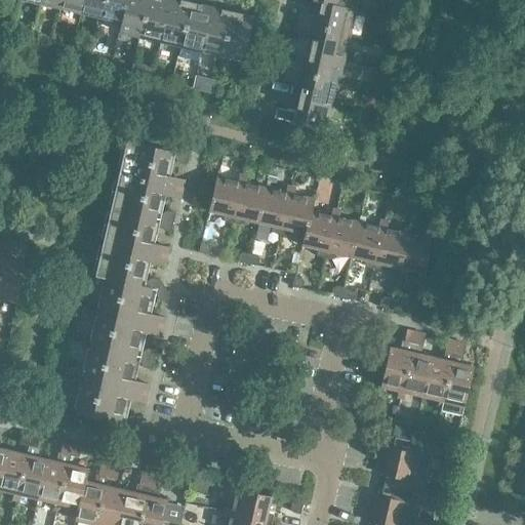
[(59,8),(62,0),(40,0),(39,4),(59,8)]
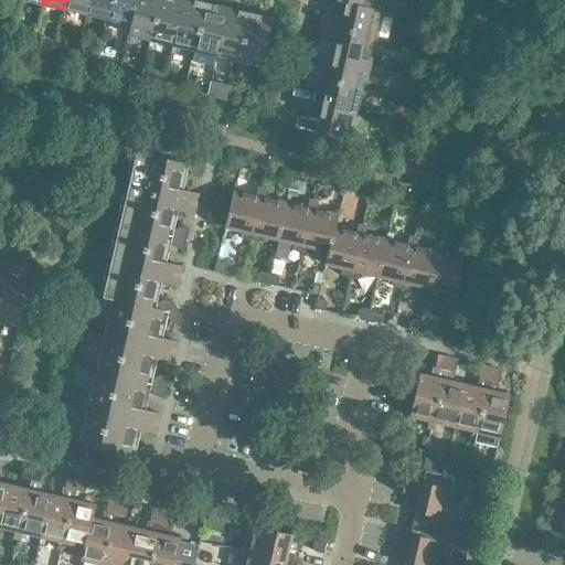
[(86,14),(89,0),(66,0),(64,9),(86,14)]
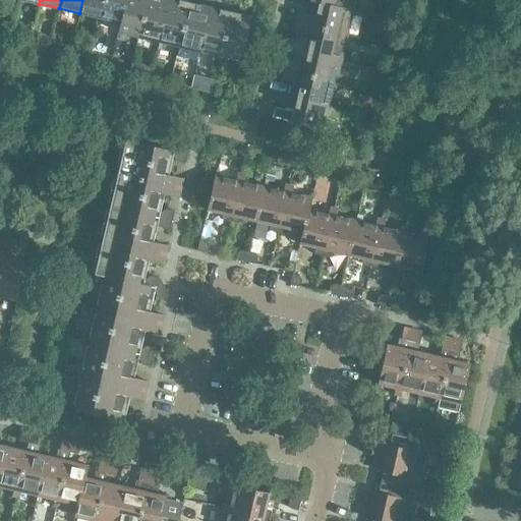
[(100,18),(104,0),(82,0),(79,13),(100,18)]
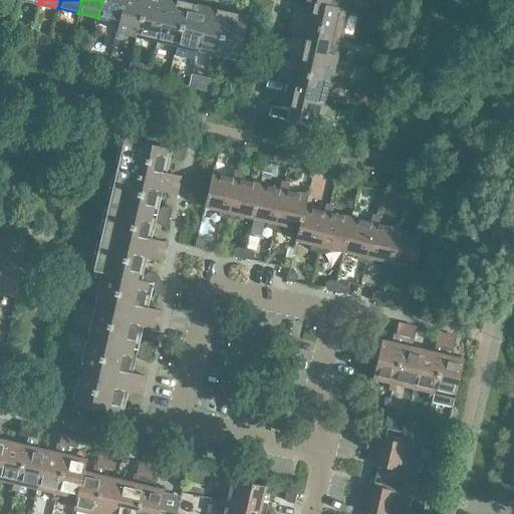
[(102,0),(98,18),(118,22),(116,31),(117,32),(124,0),(102,0)]
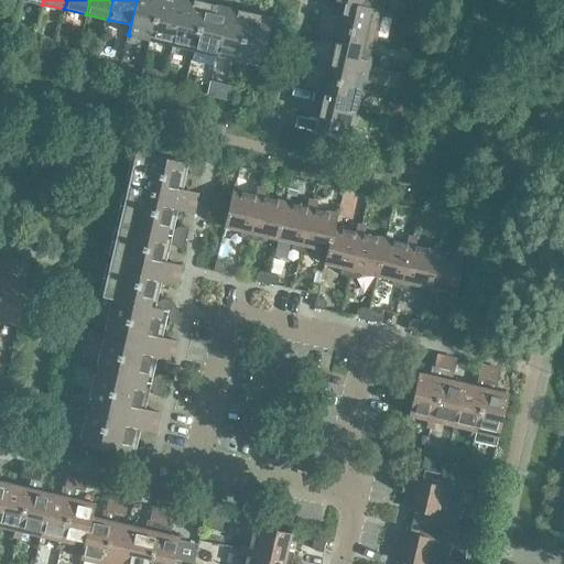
[(150,40),(159,0),(137,0),(129,35),(150,40)]
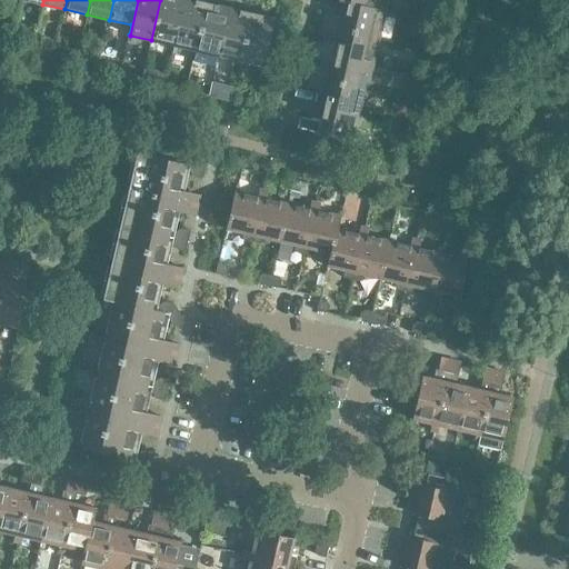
[(173,46),(183,0),(160,0),(151,40),(173,46)]
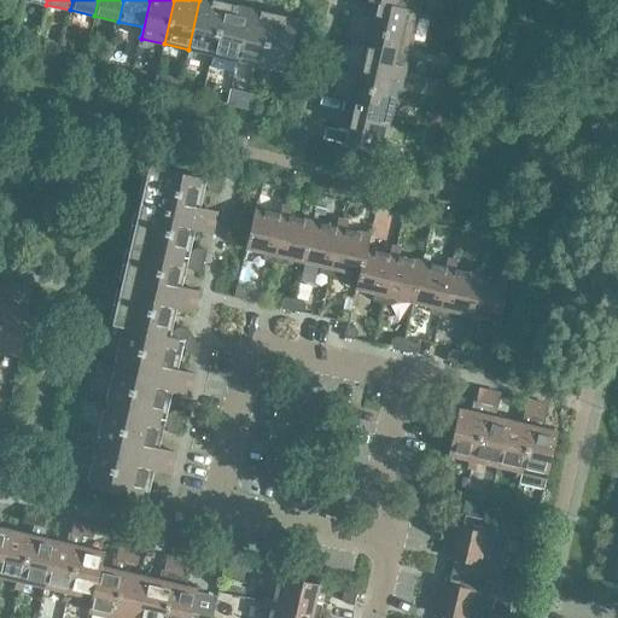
[(213,54),(225,4),(209,0),(199,0),(188,50),(213,54)]
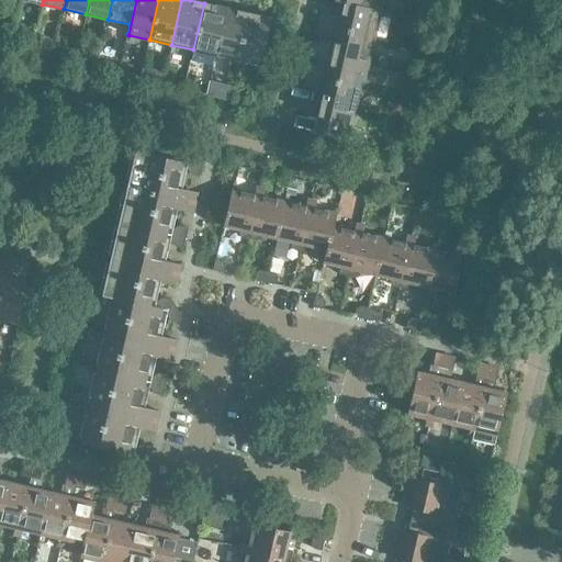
[(381,11),(370,8),(335,0),(334,0),(334,1),(344,3),(340,18),(330,15),(330,14),(319,12),(316,24),(374,37),(381,11)]
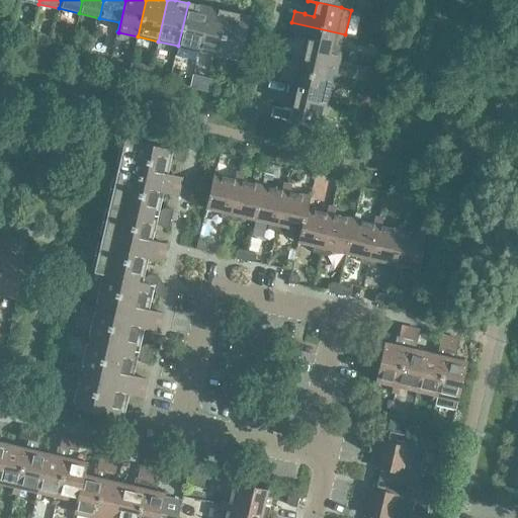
[(351,10),(353,0),(309,0),(341,7),(351,10)]
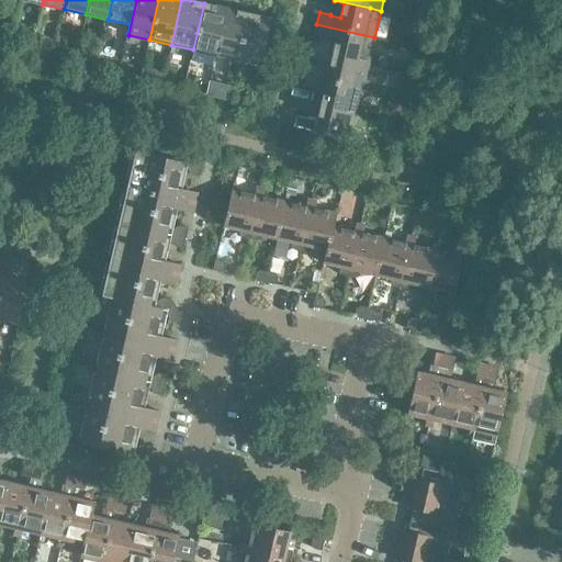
[(215,55),(226,7),(225,7),(225,8),(212,6),(204,3),(193,49),(215,55)]
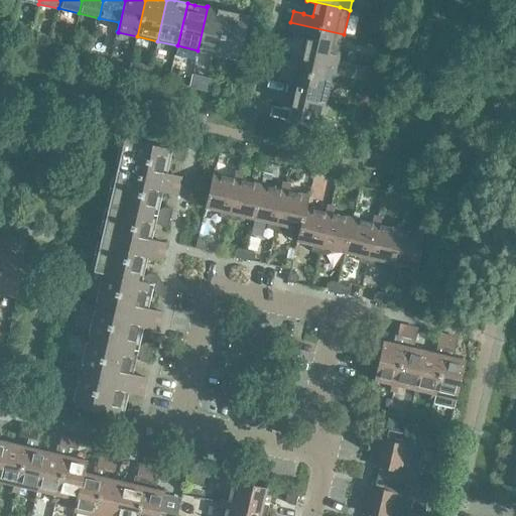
[(218,55),(228,12),(208,7),(208,6),(198,50),(218,55)]
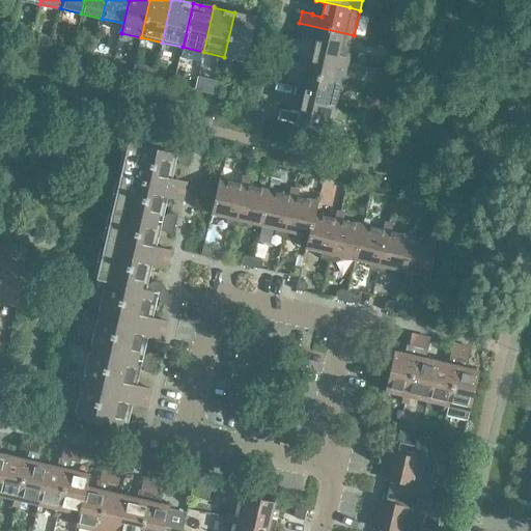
[(255,18),(234,12),(224,57),(245,62),(255,18)]
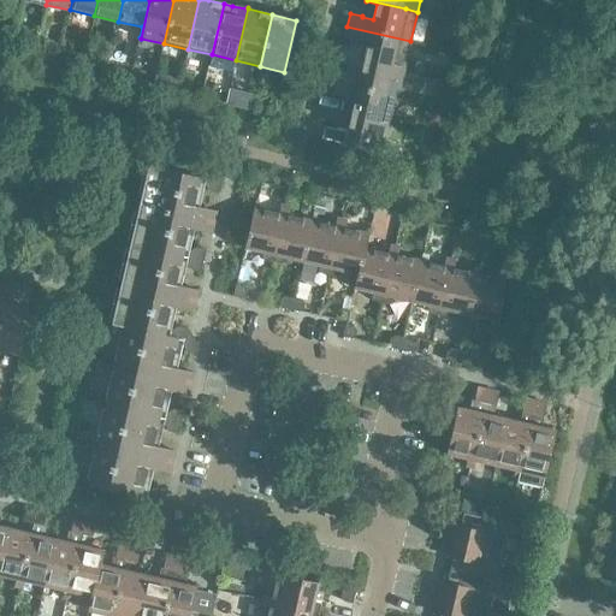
[(404,70),(410,41),(347,27),(344,39),(356,42),(357,41),(368,43),(365,60),(404,70)]
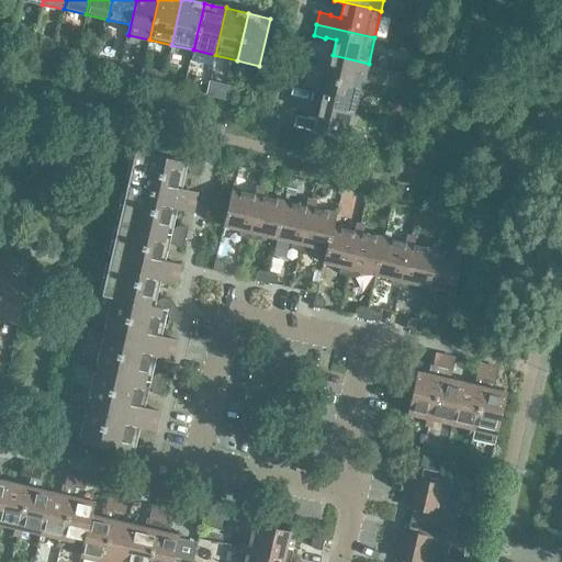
[(413,45),(419,46),(422,35),(415,34),(413,45)]
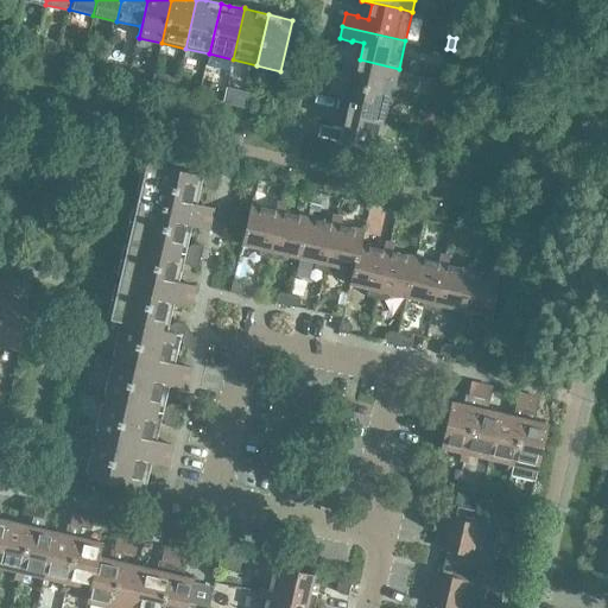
[(443,63),(450,65),(453,54),(445,51),(443,63)]
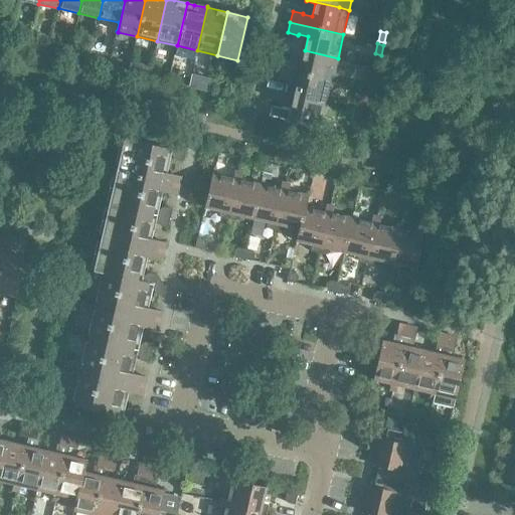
[(332,81),(338,58),(305,50),(302,63),(292,61),(292,60),(282,58),(279,69),(332,81)]
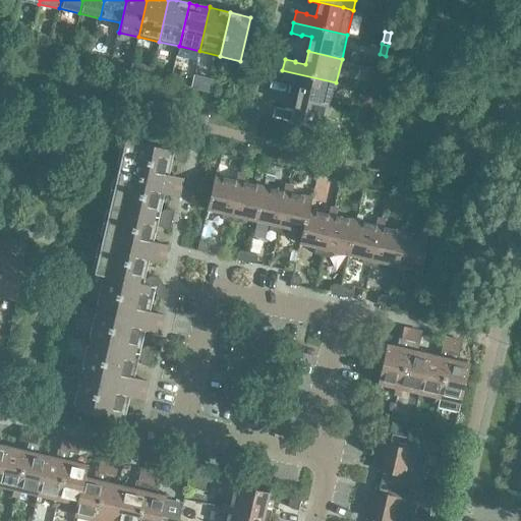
[(331,106),(336,82),(282,70),(280,80),(290,82),(291,81),(300,84),(297,99),(331,106)]
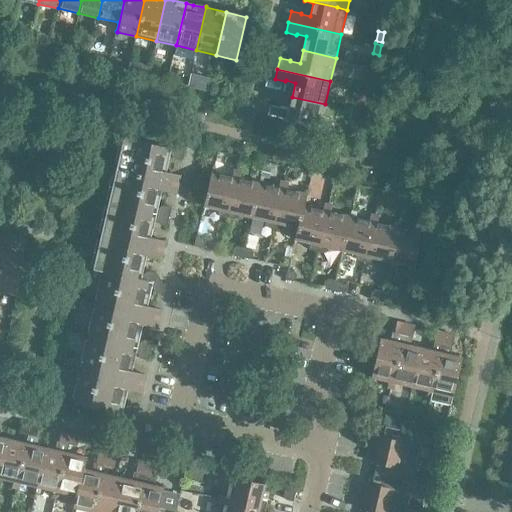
[(200,76),(197,89),(207,92),(210,78),(200,76)]
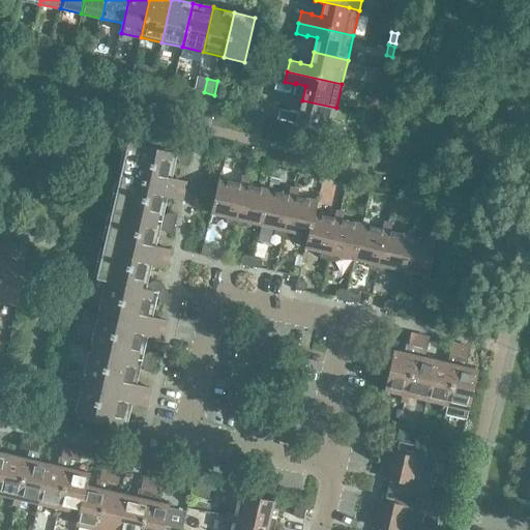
[(369,90),(365,106),(381,110),(385,94),(369,90)]
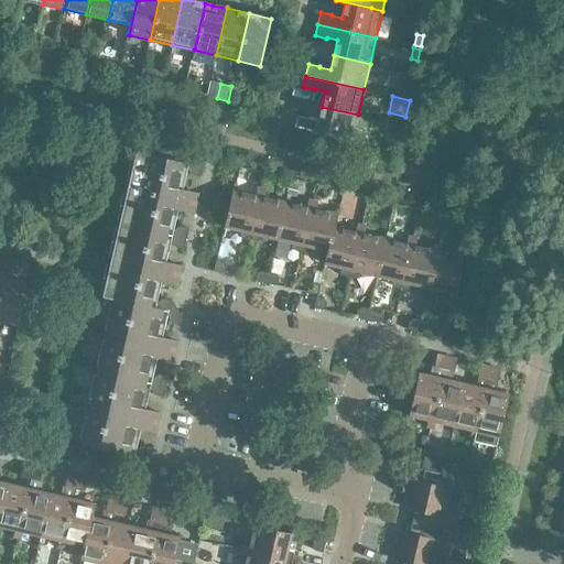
[(353,140),(358,115),(322,107),(318,121),(307,119),(307,118),(296,116),(294,128),(359,143),(360,141),(353,140)]
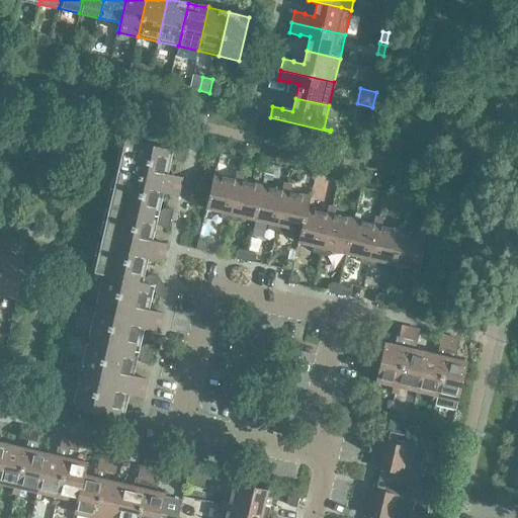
[(181,178),(167,174),(172,155),(175,161),(183,163),(186,153),(123,139),(121,148),(108,205),(152,216),(157,217),(170,220),(172,210),(164,208),(158,211),(163,192),(177,196),(181,178)]
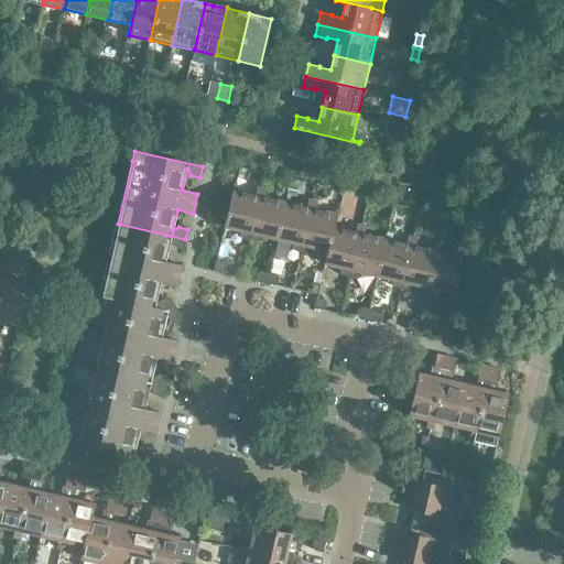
[(248,240),(260,188),(256,187),(255,195),(231,190),(224,227),(240,230),(239,238),(248,240)]
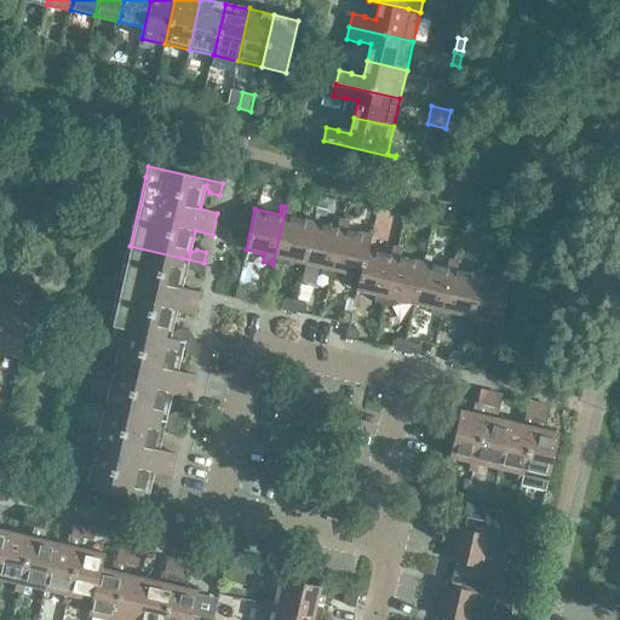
[(303,263),(313,222),(290,217),(291,208),(286,207),(273,264),(283,267),(286,259),(303,263)]
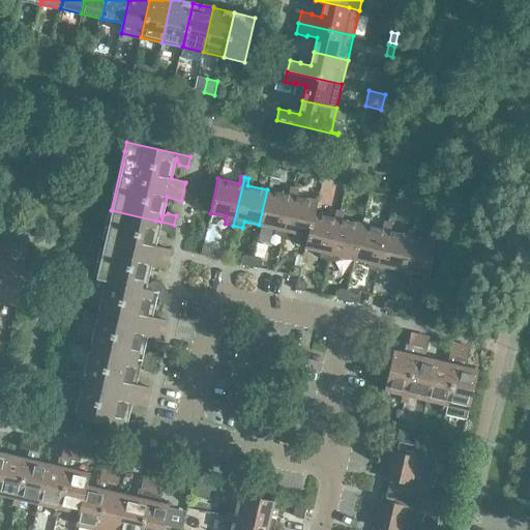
[(282,237),(293,189),(289,188),(287,195),(267,189),(259,225),(274,228),(272,235),(282,237)]
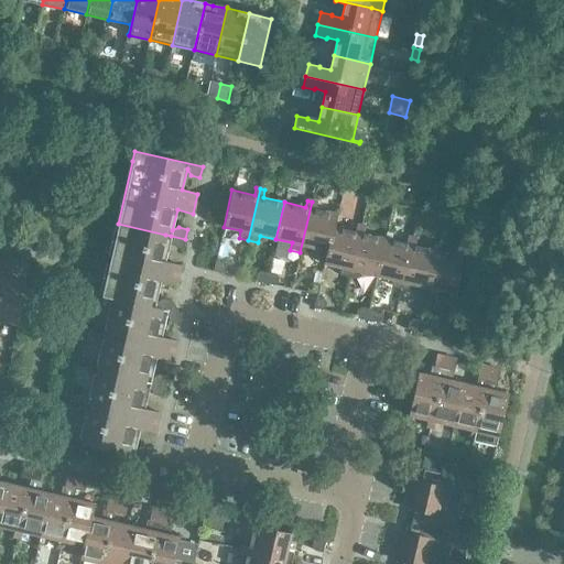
[(326,251),(333,226),(334,227),(336,214),(315,208),(316,203),(312,202),(300,252),(310,255),(312,248),(326,251)]
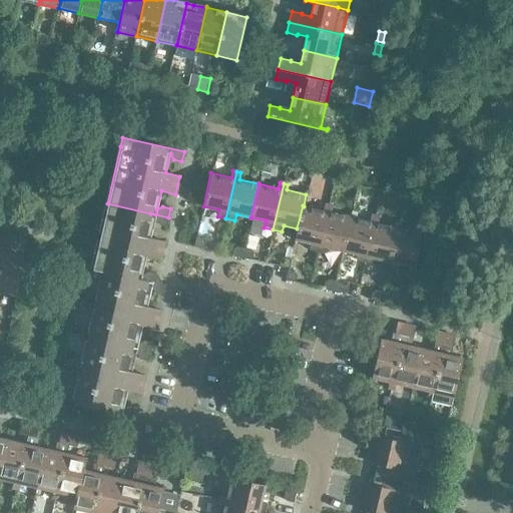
[(155,214),(150,213),(107,203),(92,270),(103,273),(146,283),(146,282),(152,284),(152,285),(164,288),(155,275),(155,274),(147,272),(141,276),(145,257),(160,261),(164,242),(150,238),(154,219),(158,224),(166,226),(168,217),(155,214)]
